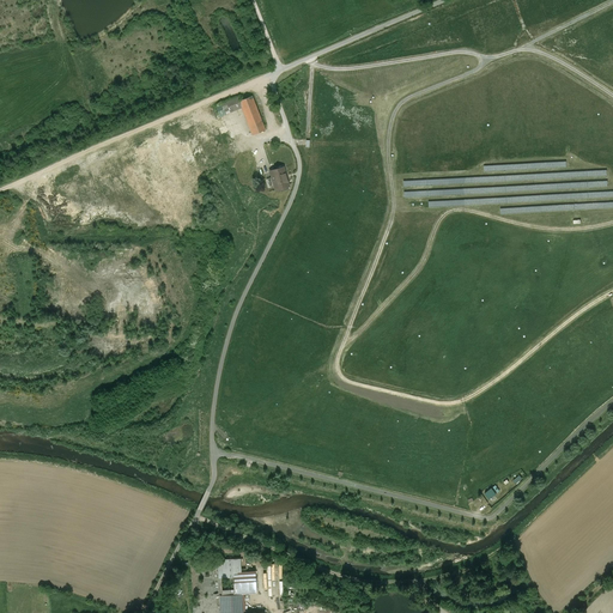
[(509,7),(496,8),(497,22),(509,22),(509,7)]
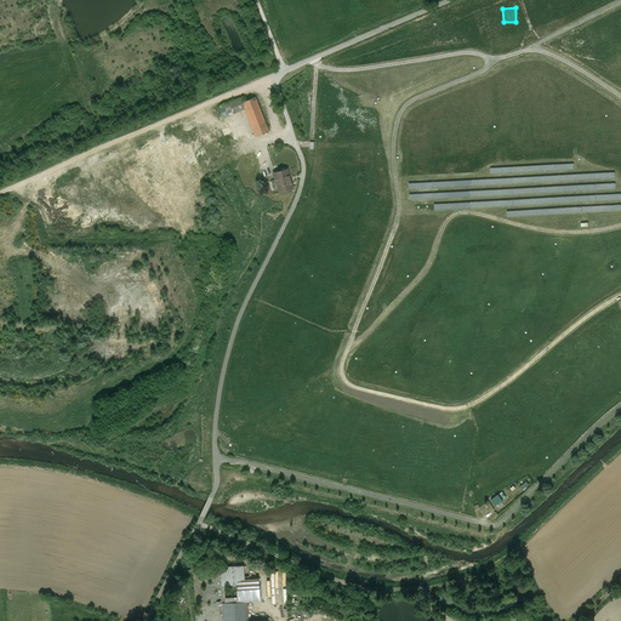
[(465,11),(451,13),(456,38),(465,36),(463,28),(468,27),(465,11)]
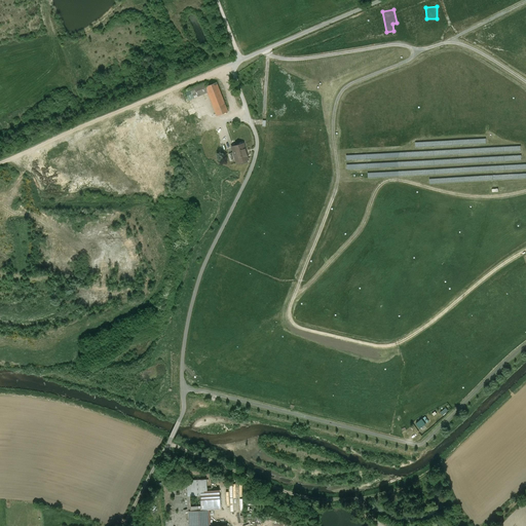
[(447,50),(464,46),(463,41),(446,44),(447,50)]
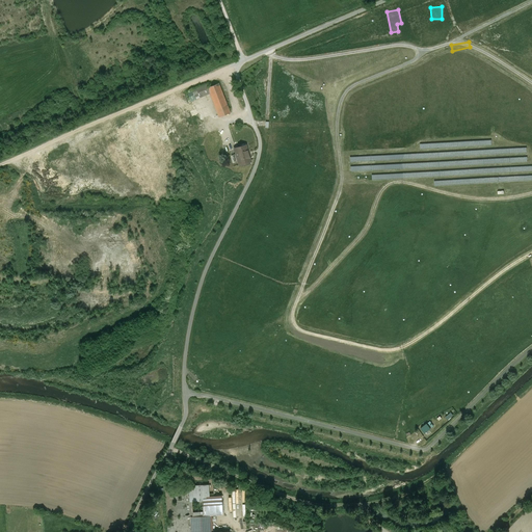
[(218,83),(208,87),(210,94),(219,116),(230,112),(218,83)]
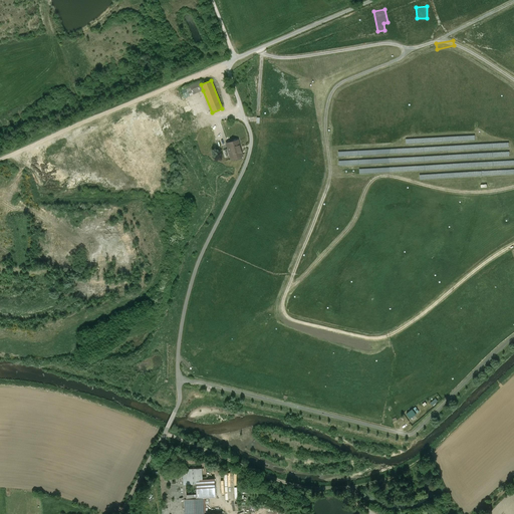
[(203,90),(201,84),(199,81),(185,86),(189,96),(203,90)]
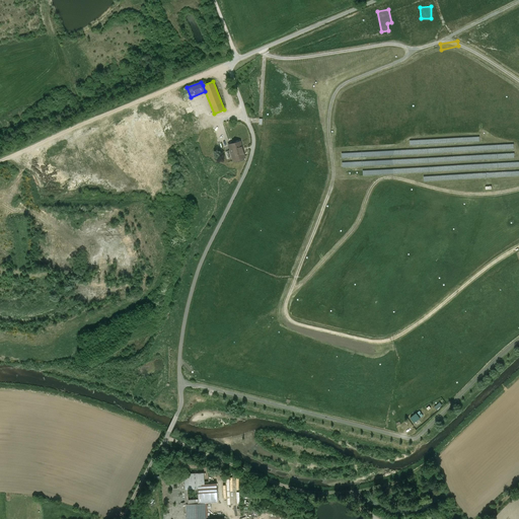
[(191,97),(187,87),(181,89),(186,99),(191,97)]
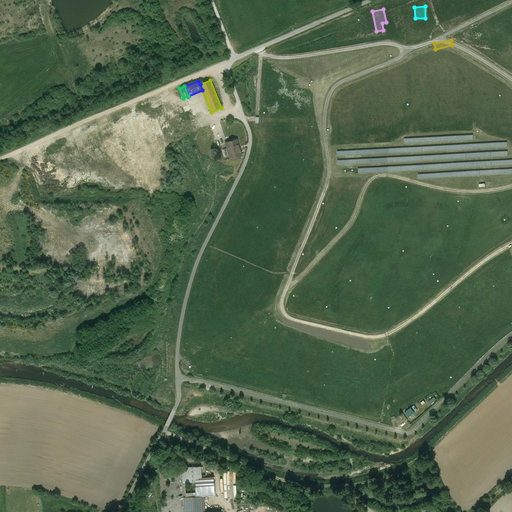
[(236,139),(225,143),(230,158),(241,155),(236,139)]
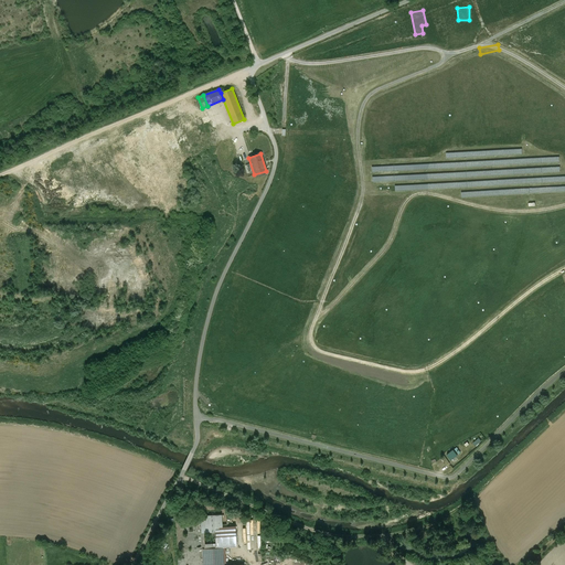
[(458,455),(454,450),(447,455),(451,460),(458,455)]
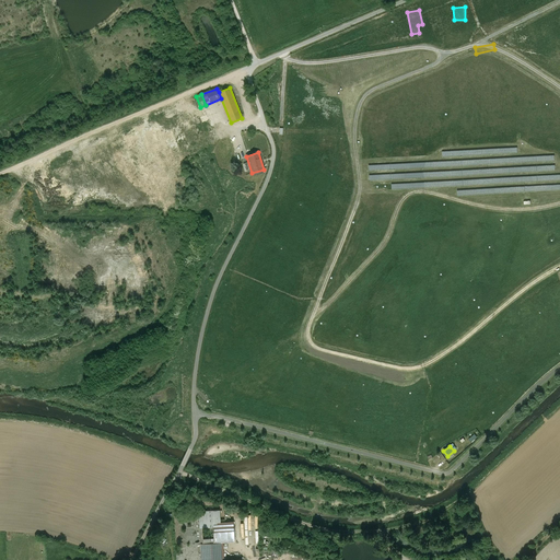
[(234,559),(231,559),(223,559),(222,543),(234,541),(233,522),(220,522),(219,510),(198,511),(198,510),(193,510),(194,512),(174,513),(176,559),(241,559),(237,559),(234,559)]
